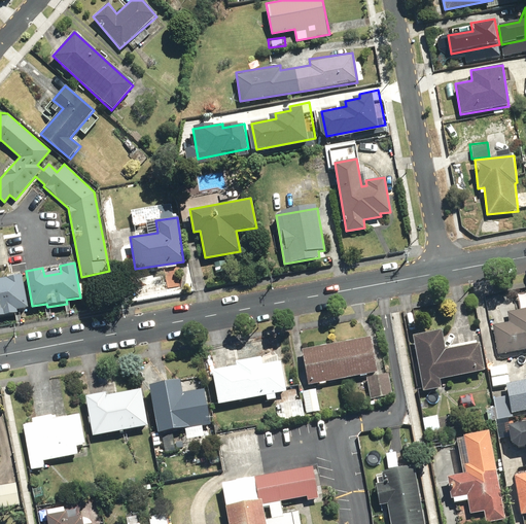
[(29,310),(23,276),(0,279),(0,318),(18,315),(18,312),(29,310)]
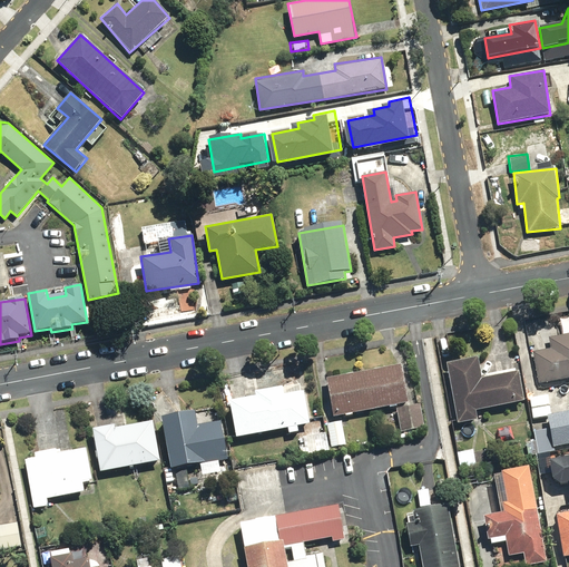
[(549,344),(531,349),(538,383),(568,377),(568,329),(547,334),(549,344)]
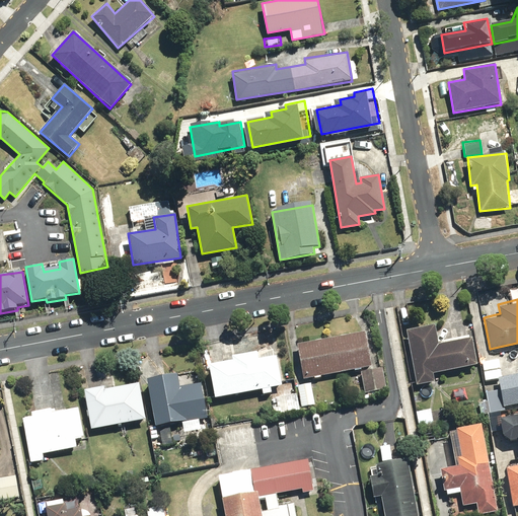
[(433,323),(405,328),(417,384),(434,380),(433,372),(476,363),(471,337),(437,344),(433,323)]
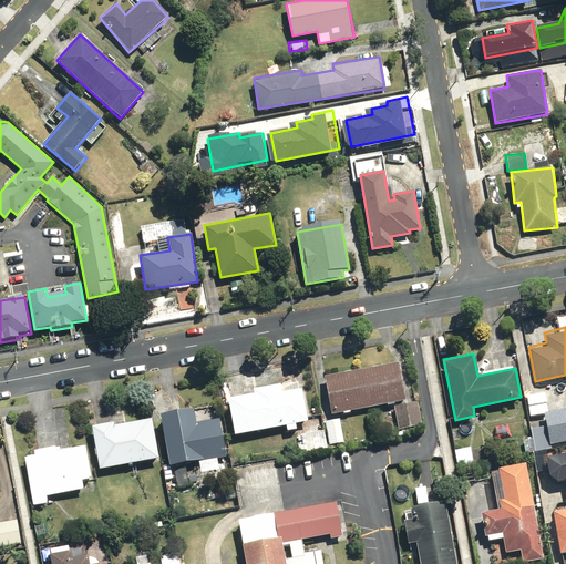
[(398,360),(323,375),(331,412),(405,398),(398,360)]
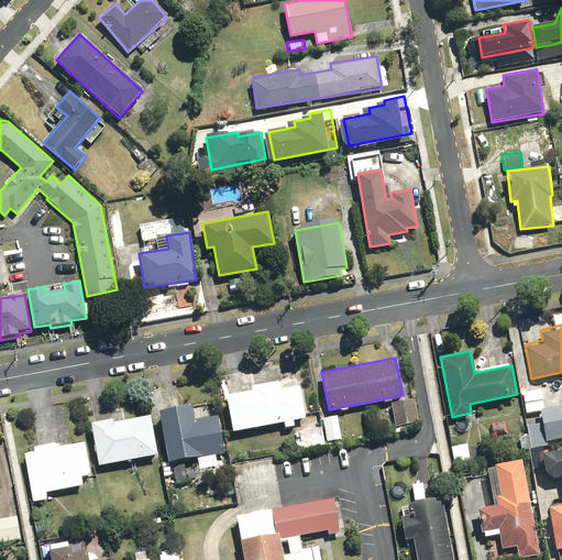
[(245,390),(226,394),(232,430),(283,420),(285,428),(294,426),(293,418),(305,416),(304,412),(308,410),(302,387),(299,387),(299,385),(296,385),(294,376),(245,386),(245,390)]
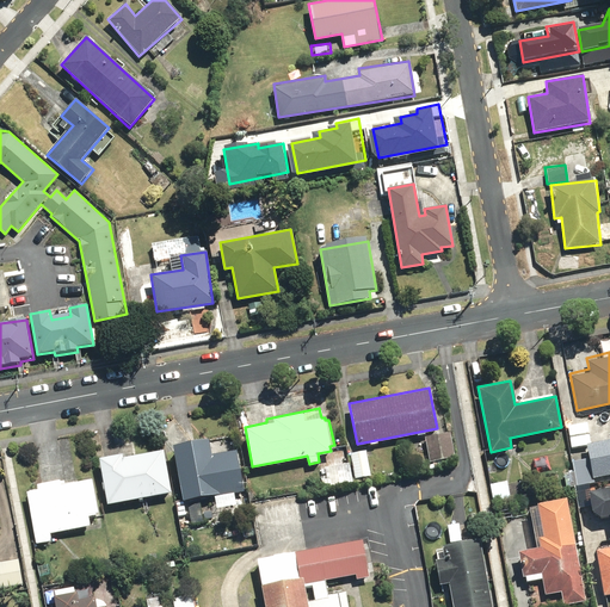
[(450,429),(424,434),(429,459),(454,454),(450,429)]
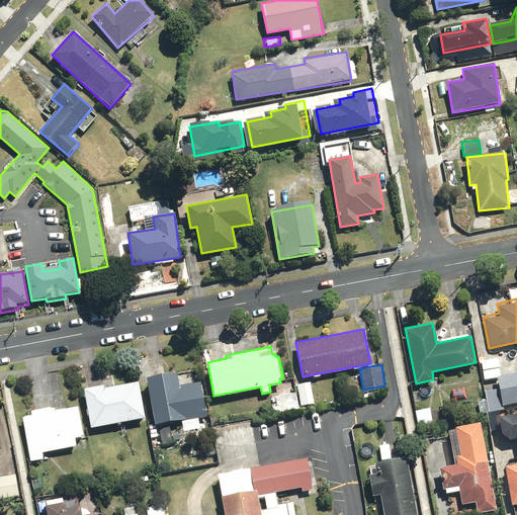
[(516,370),(497,374),(502,405),(516,402),(516,370)]
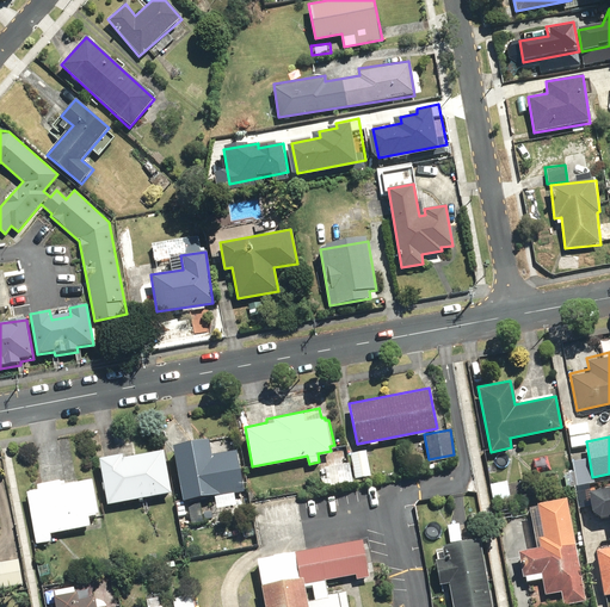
[(207,438),(173,444),(183,502),(188,501),(191,522),(207,520),(202,496),(245,489),(238,448),(209,453),(207,438)]
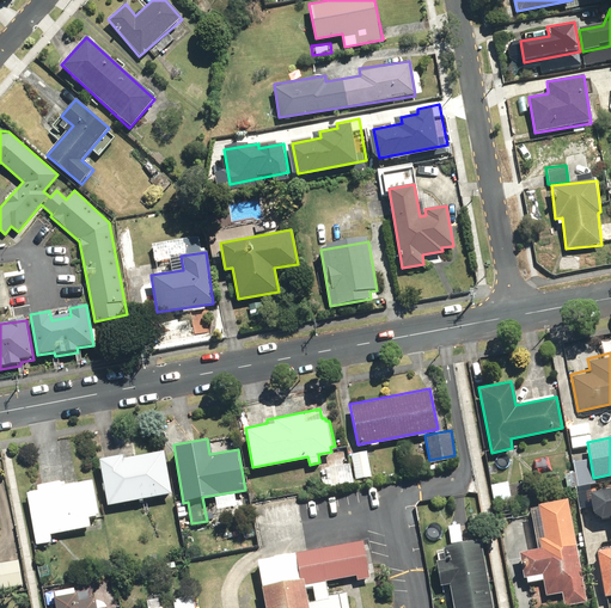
[(366,449),(350,452),(355,477),(371,474),(366,449)]
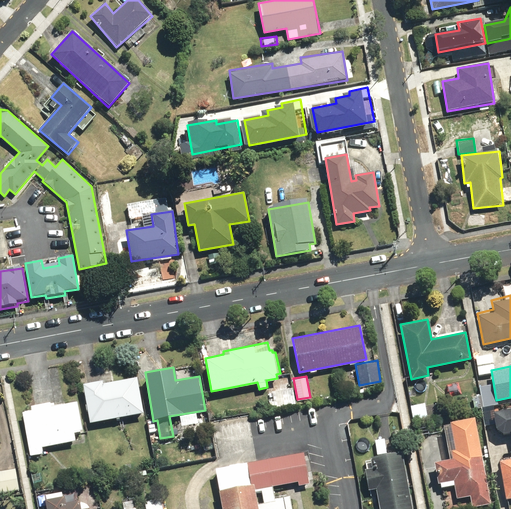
[(103,381),(81,385),(88,422),(145,412),(138,377),(104,383),(103,381)]
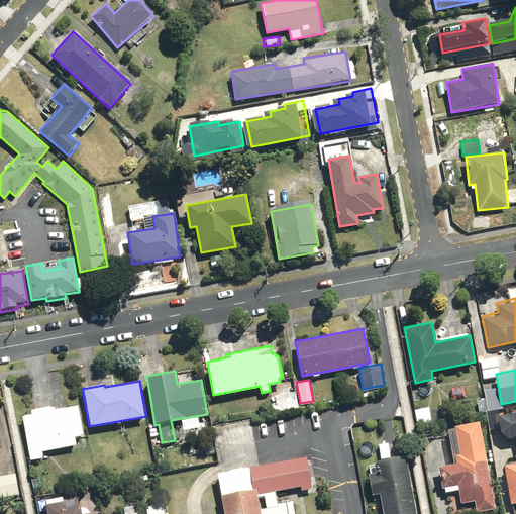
[(428,404),(415,406),(417,424),(431,422),(428,404)]
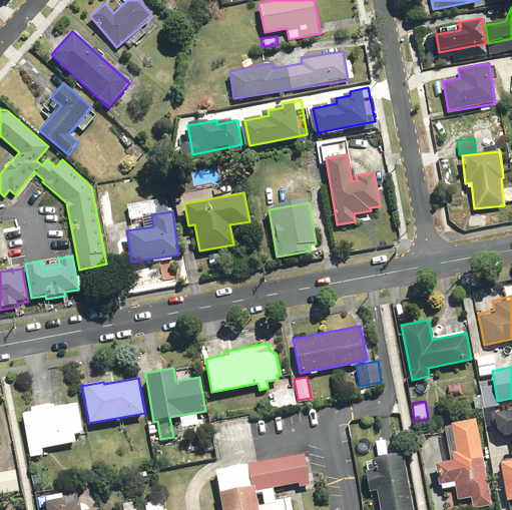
[(31,411),(22,412),(29,455),(42,453),(41,447),(75,441),(73,433),(79,432),(79,430),(82,430),(77,402),(55,406),(54,402),(31,407),(31,411)]
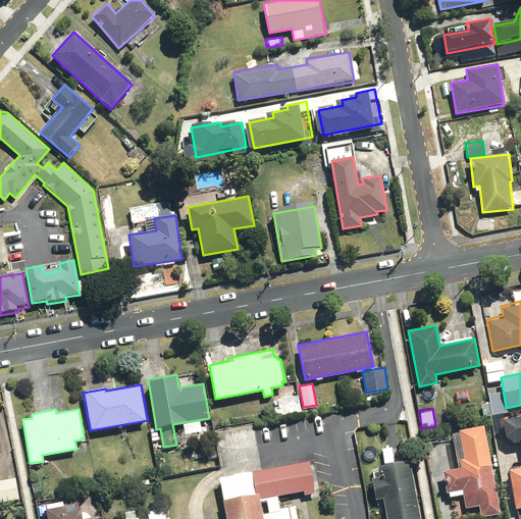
[(520,413),(501,417),(505,439),(520,437),(520,438),(520,413)]
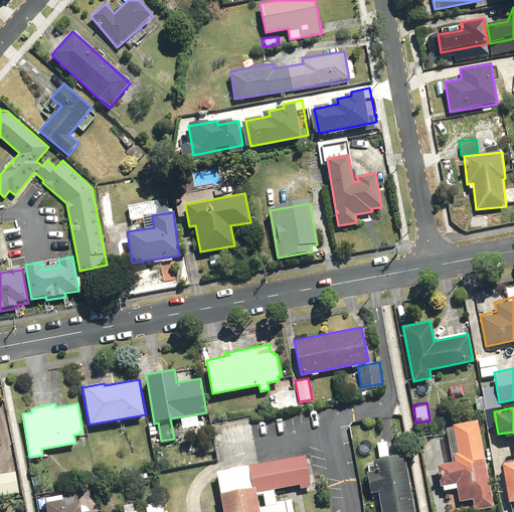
[(493,505),(477,419),(452,423),(458,454),(454,455),(455,462),(437,465),(441,487),(457,484),(460,500),(472,498),(474,509),(493,505)]
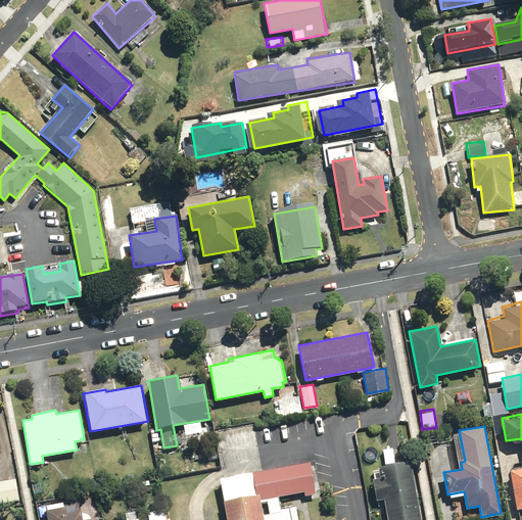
[(215,474),(222,519),(294,519),(290,492),(314,488),(309,458),(215,474)]
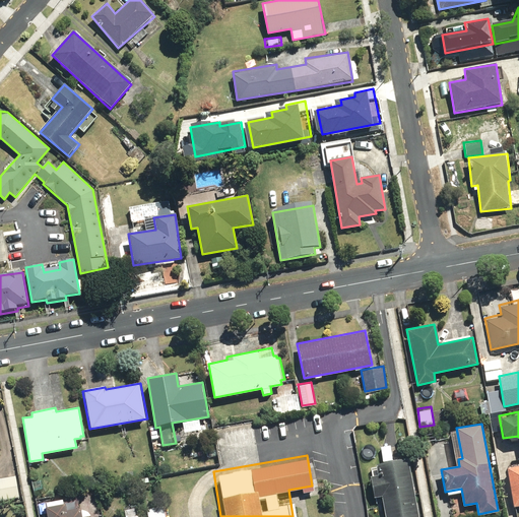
[(414,516),(418,516),(407,458),(375,464),(377,474),(370,476),(374,497),(381,495),(384,516),(414,516)]
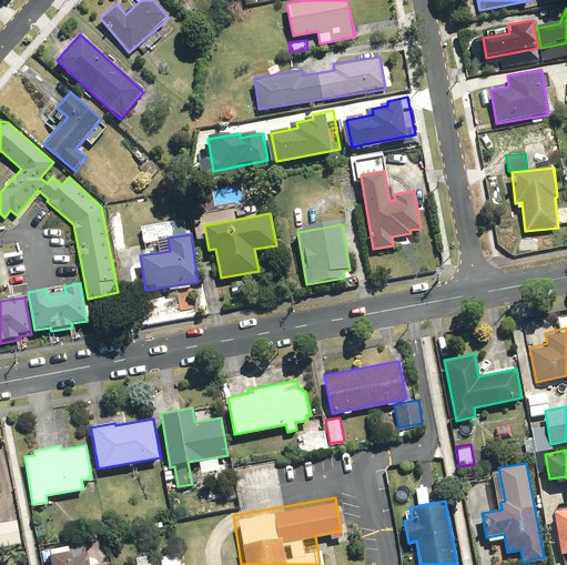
[(566,508),(553,513),(562,553),(566,551),(566,508)]
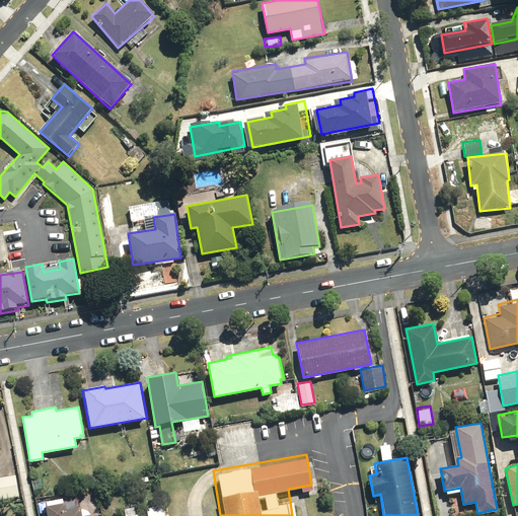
[(15,473),(0,475),(0,498),(18,494),(15,473)]
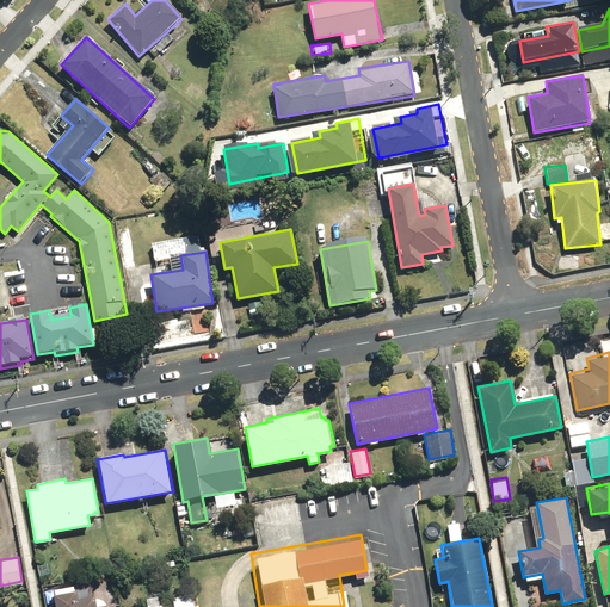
[(105,606),(106,606),(98,606),(96,606),(94,596),(76,600),(75,592),(53,596),(55,606),(105,606)]
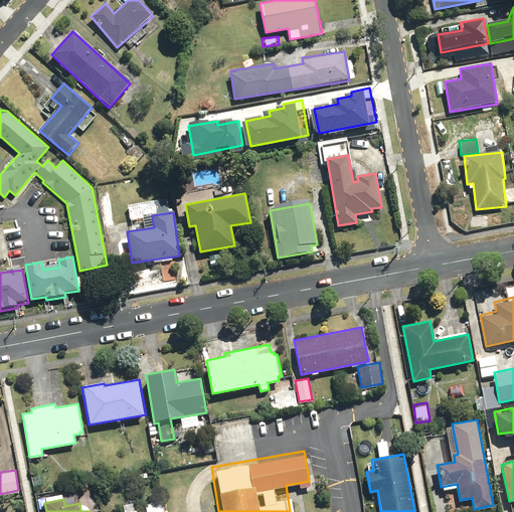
[(145,502),(146,511),(164,511),(162,499),(145,502)]
